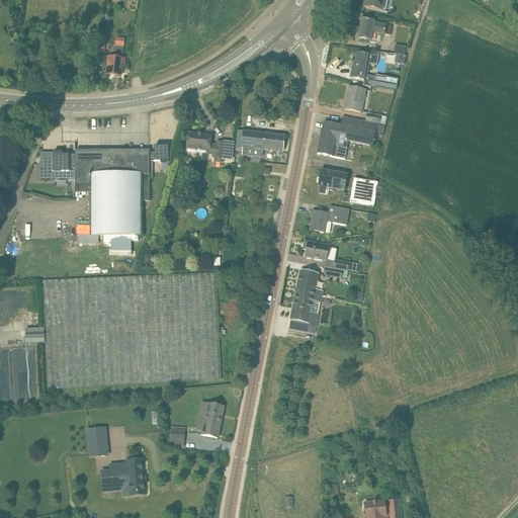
[(365,0),(364,7),(381,11),(383,0),(365,0)]
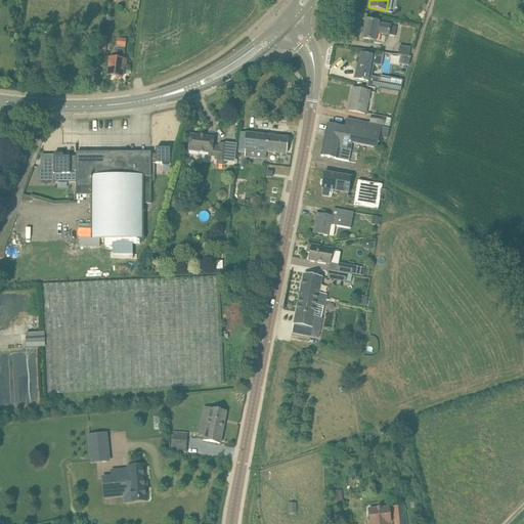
[(379,23),(376,22),(366,19),(362,39),(376,41),(377,33),(389,35),(395,36),(397,27),(390,26),(379,24),(379,23)]
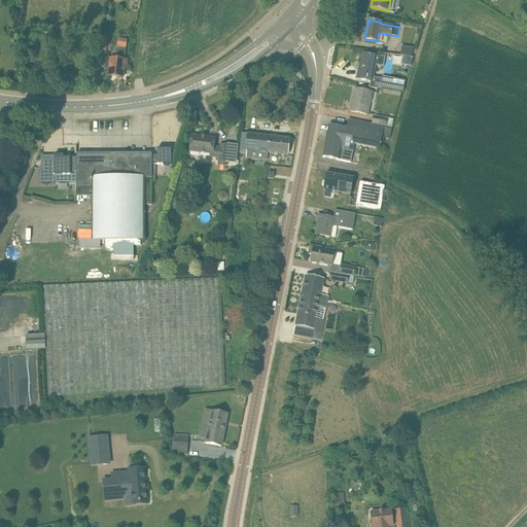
[(117,47),(127,48),(128,39),(118,38),(117,47)]
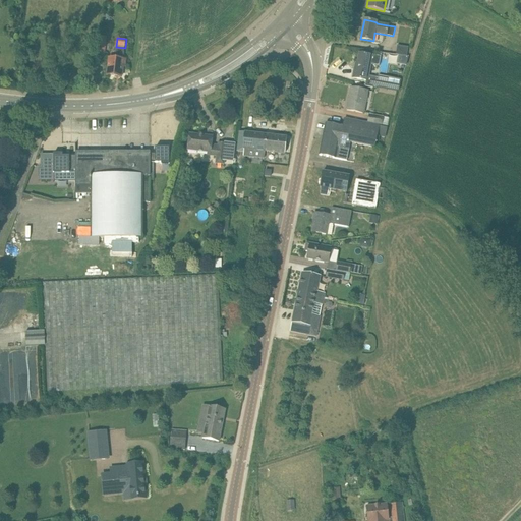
[(397,46),(396,54),(407,56),(408,48),(397,46)]
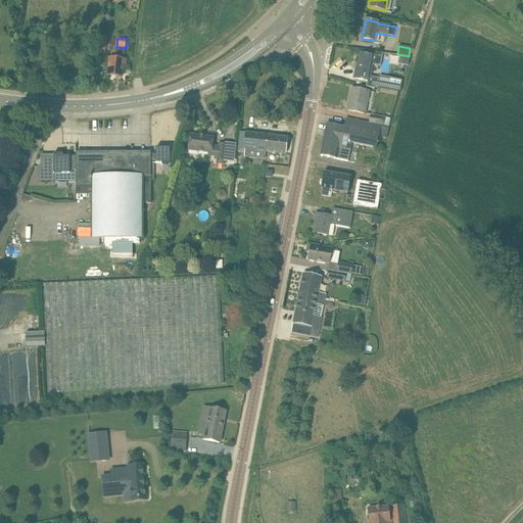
[(124,60),(125,51),(116,50),(115,59),(109,58),(107,77),(122,78),(123,67),(125,67),(126,60),(124,60)]
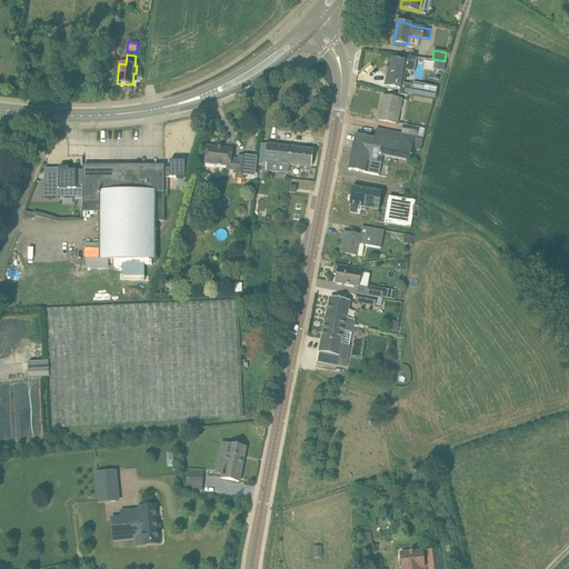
[(416,62),(392,58),(389,75),(388,75),(386,86),(401,88),(405,70),(415,72),(416,62)]
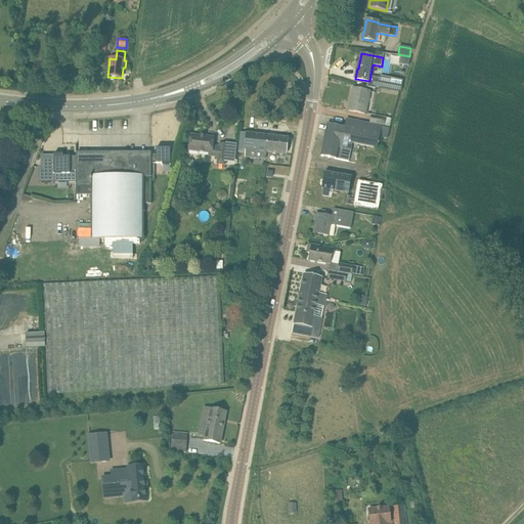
[(379,86),(401,90),(403,81),(403,78),(394,76),(394,79),(381,76),(379,86)]
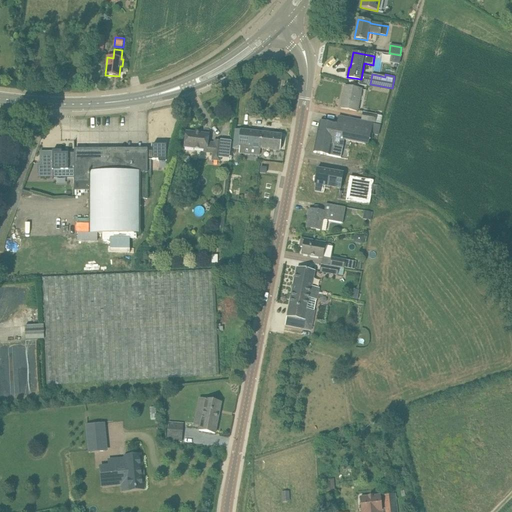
[(357,111),(361,89),(345,86),(341,108),(357,111)]
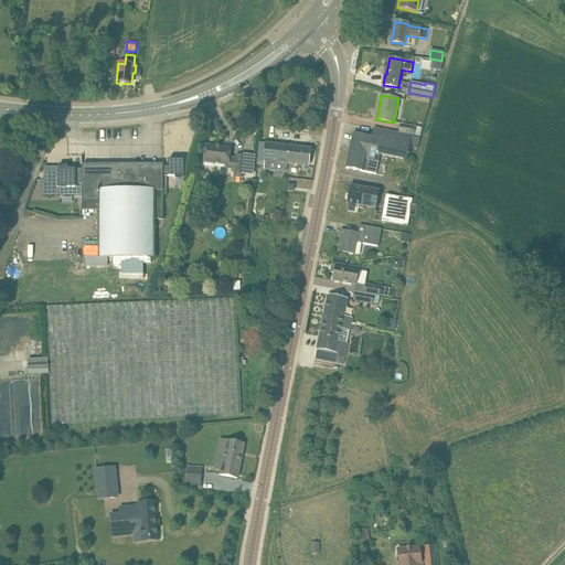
[(422,128),(416,127),(401,124),(400,132),(414,136),(420,137),(422,128)]
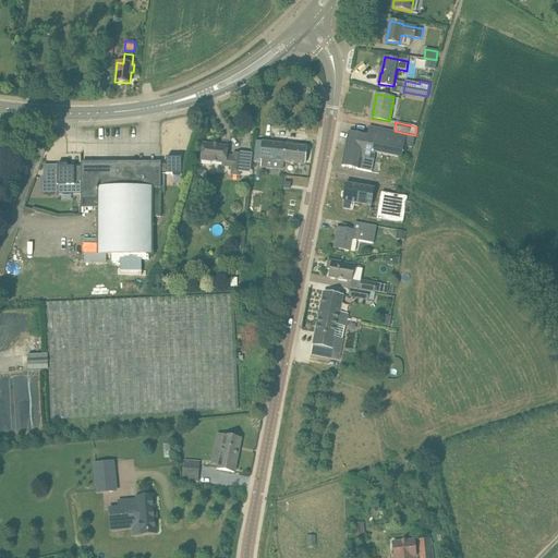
[(414,136),(379,130),(370,128),(367,136),(349,132),(342,166),(372,172),(376,154),(385,155),(401,158),(404,146),(412,148),(414,136)]
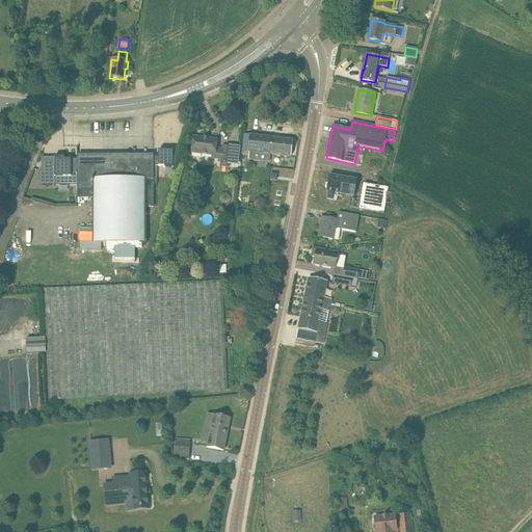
[(293,140),(249,135),(248,153),(249,153),(248,159),(270,161),(270,155),(276,155),(291,157),(293,140)]
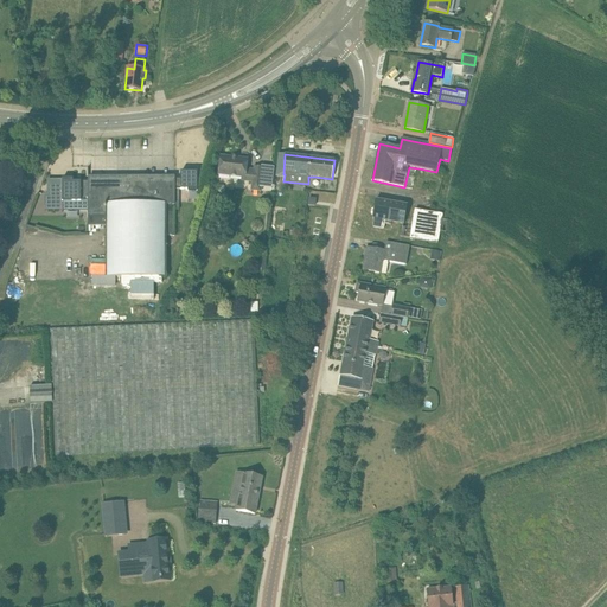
[(261,191),(262,179),(263,167),(254,166),(254,170),(247,168),(248,159),(221,157),(218,176),(253,179),(251,190),(261,191)]
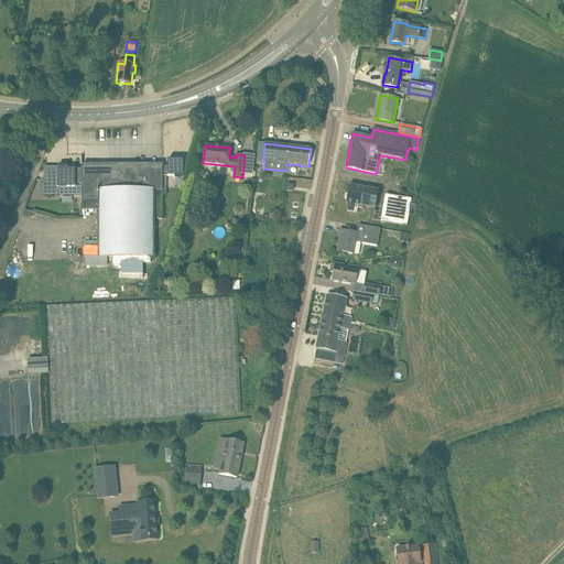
[(184,179),(184,171),(184,160),(169,160),(169,166),(162,166),(162,176),(163,176),(169,176),(175,176),(175,179),(184,179)]
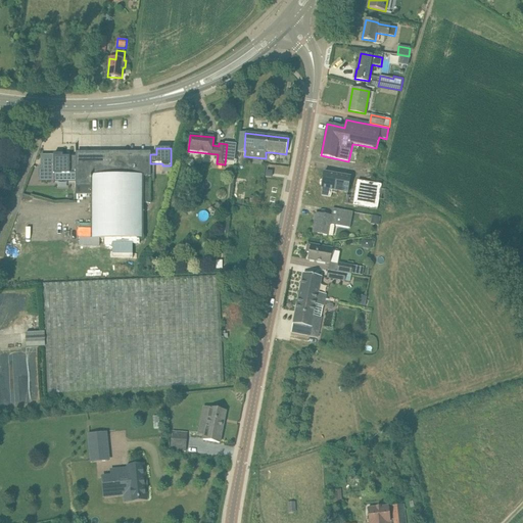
[(63,154),(53,154),(53,174),(54,174),(54,181),(76,181),(76,173),(77,173),(77,154),(76,154),(76,156),(63,156),(63,154)]
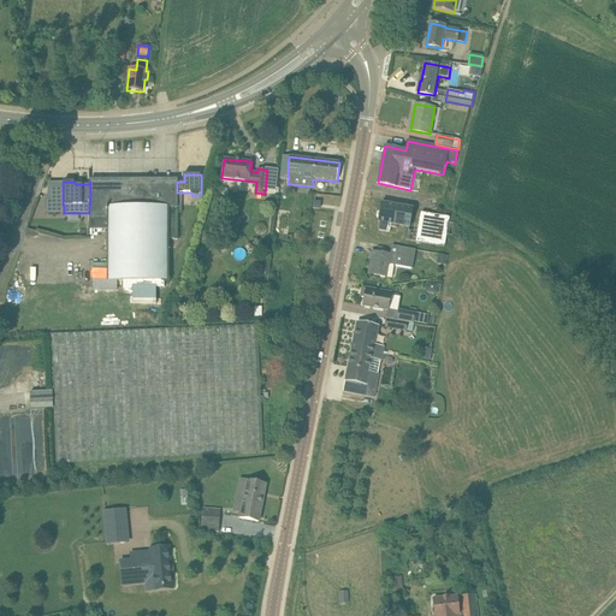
[(178,240),(178,193),(177,193),(177,182),(90,182),(90,203),(89,203),(89,213),(89,230),(108,230),(108,268),(93,270),(94,282),(107,282),(107,280),(170,280),(170,240),(178,240)]
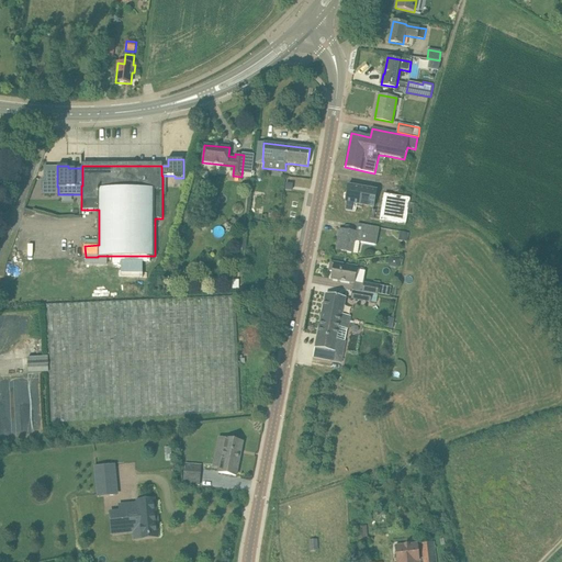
[(347,202),(345,210),(349,211),(356,212),(357,204),(374,208),(377,191),(348,186),(346,202),(347,202)]
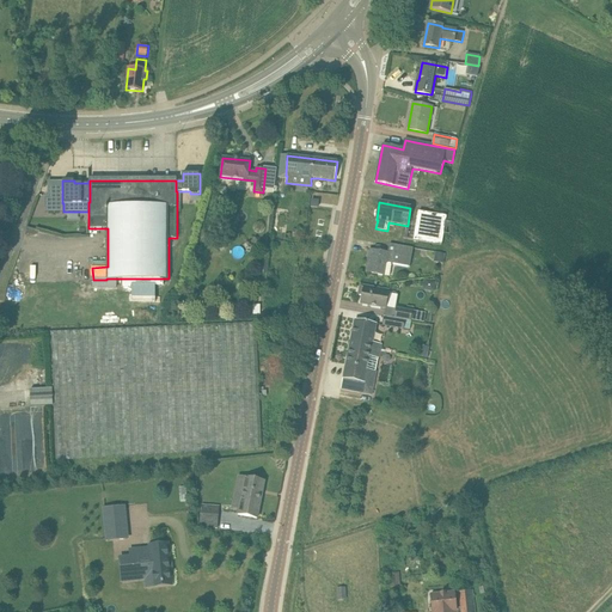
[(417,216),(414,240),(441,245),(444,236),(444,233),(450,234),(452,222),(446,221),(446,220),(447,216),(418,212),(417,216)]
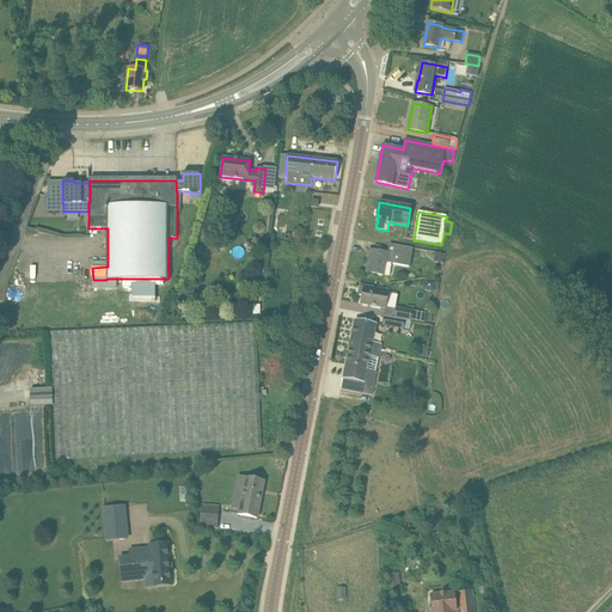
[(384,275),(385,263),(410,268),(414,249),(390,244),(387,254),(371,250),(369,257),(367,273),(379,274),(384,275)]
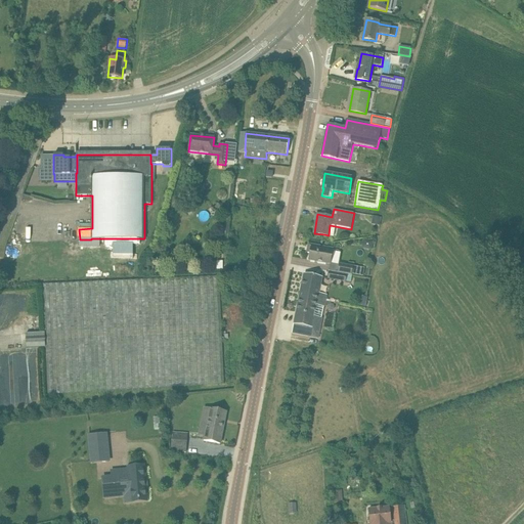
[(309,245),(307,253),(310,253),(309,260),(319,262),(331,264),(329,271),(347,274),(352,275),(352,273),(363,275),(364,268),(353,266),(339,264),(341,253),(338,250),(334,249),(319,247),(309,245)]
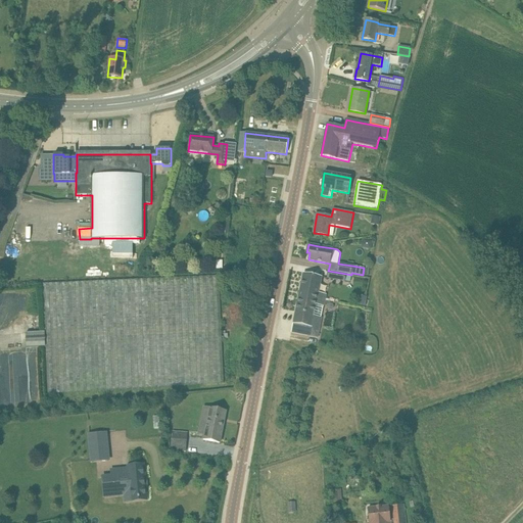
[(345,281),(346,274),(328,271),(327,278),(345,281)]
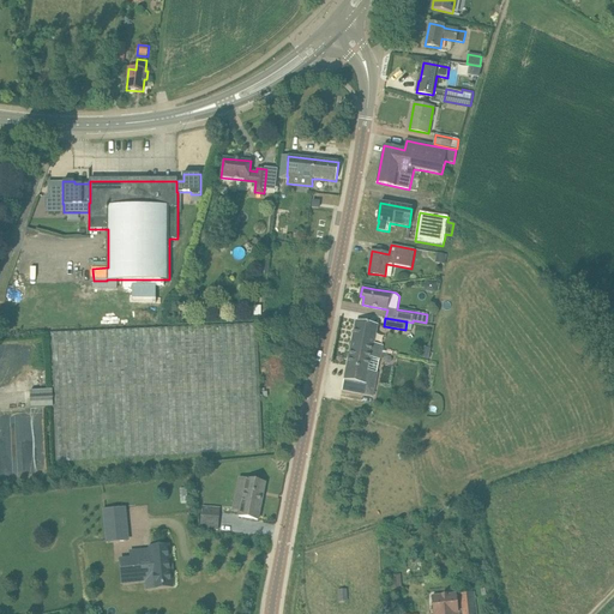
[(378,325),(368,323),(356,320),(351,342),(360,344),(359,349),(381,353),(383,345),(374,344),(378,325)]
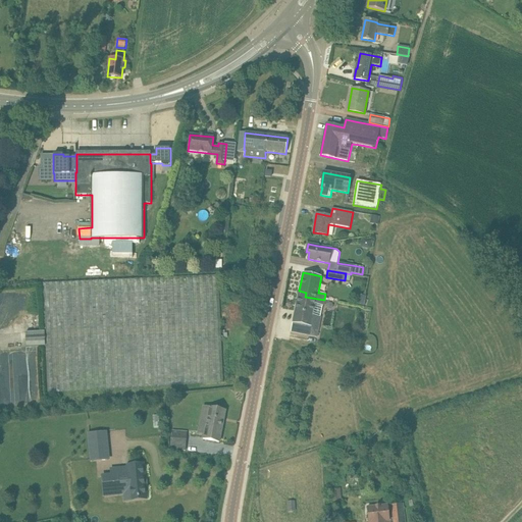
[(323,306),(324,300),(305,297),(306,293),(299,291),(291,331),(317,336),(321,317),(323,306)]
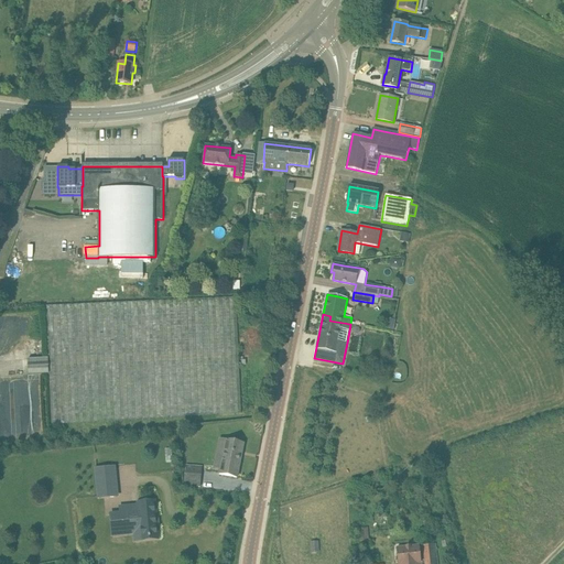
[(243,443),(226,440),(219,438),(213,469),(220,470),(219,475),(237,478),(243,443)]
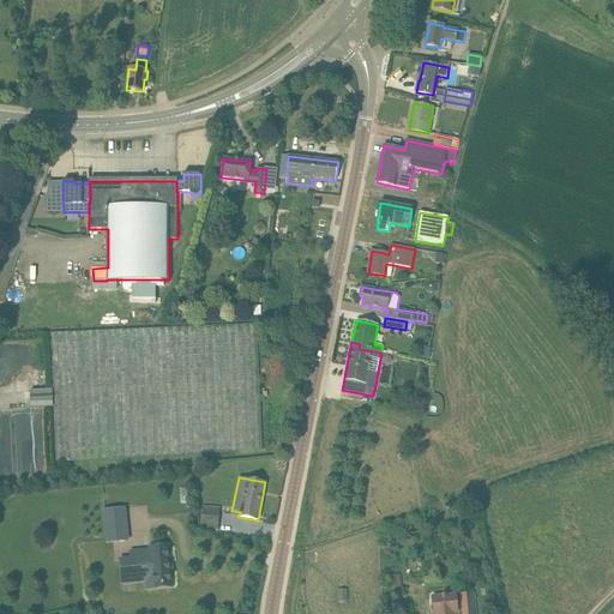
[(217,530),(220,507),(203,506),(202,516),(200,516),(199,529),(217,530)]
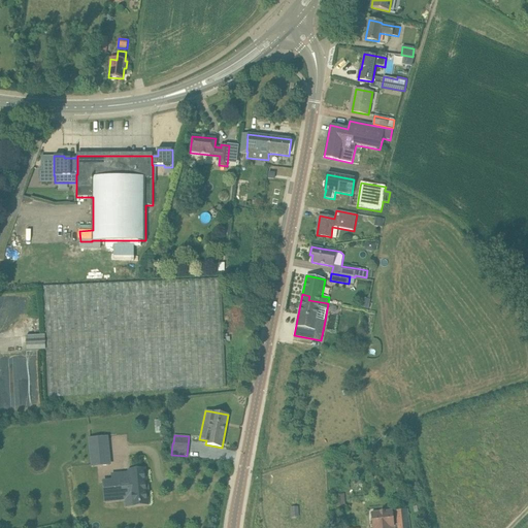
[(101,441),(88,443),(92,472),(106,470),(101,441)]
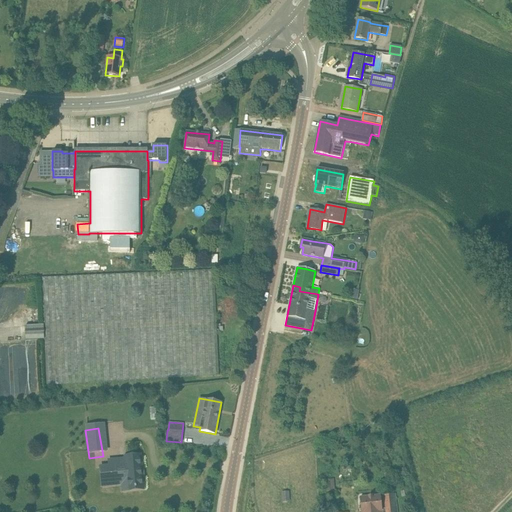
[(127,465),(101,468),(102,480),(128,477),(129,487),(135,487),(135,488),(136,488),(136,487),(143,486),(140,456),(126,458),(127,465)]
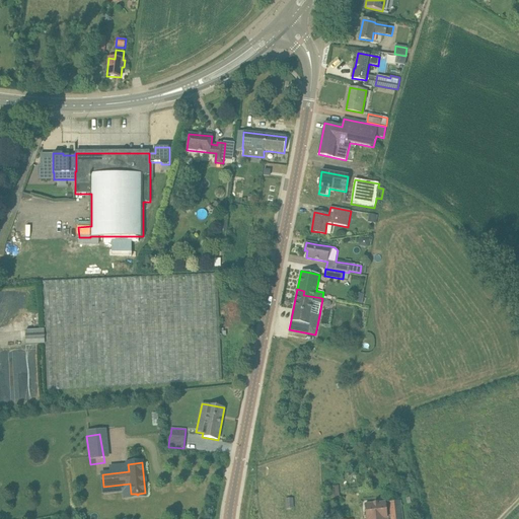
[(339,498),(339,487),(327,487),(327,499),(339,498)]
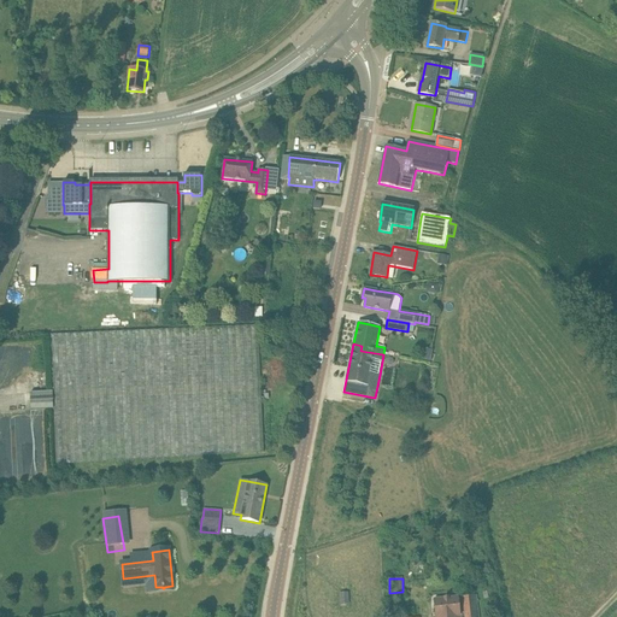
[(458,597),(434,599),(435,616),(477,616),(476,594),(463,597),(464,612),(459,613),(458,597)]
